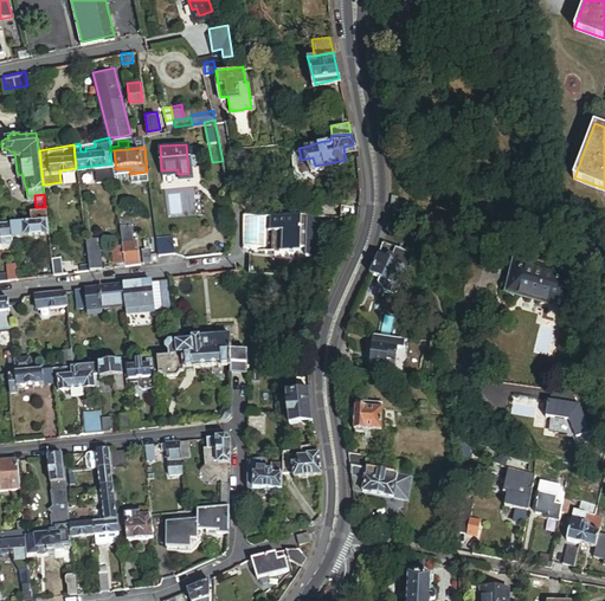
[(317,213),(323,213),(323,198),(314,198),(314,213),(317,213)]
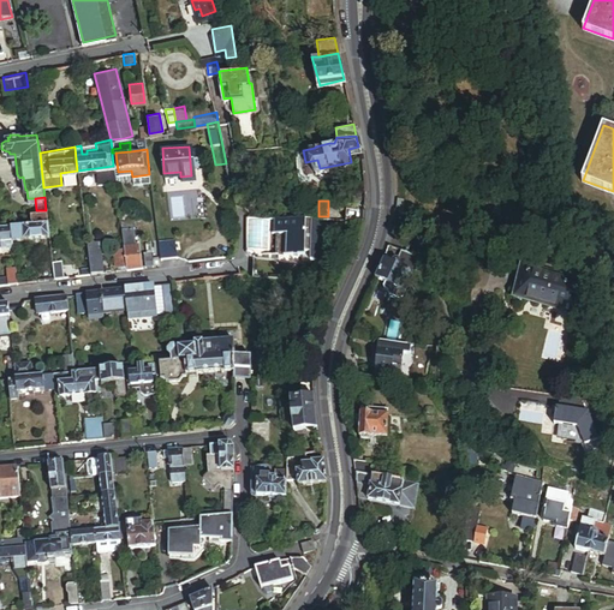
[(343,216),(361,217),(362,210),(362,207),(343,207),(343,216)]
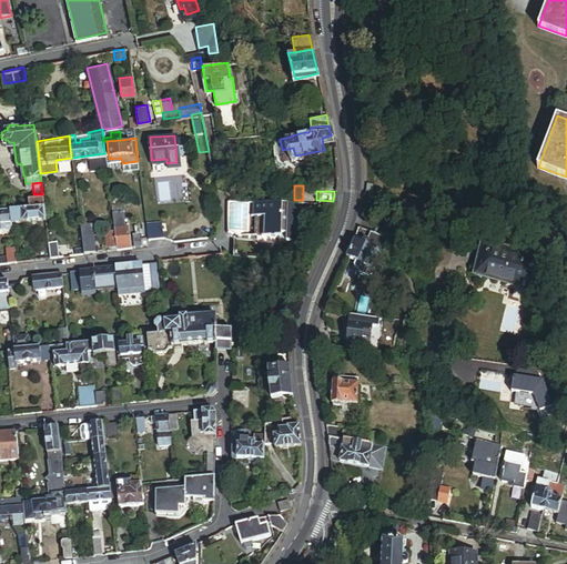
[(28,204),(43,202),(42,194),(33,194),(27,195),(28,204)]
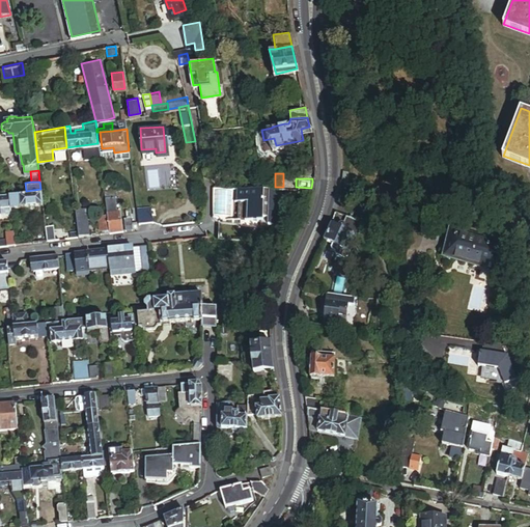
[(268,221),(277,221),(278,187),(275,187),(234,186),(233,198),(245,198),(245,217),(263,218),(263,214),(268,214),(268,221)]
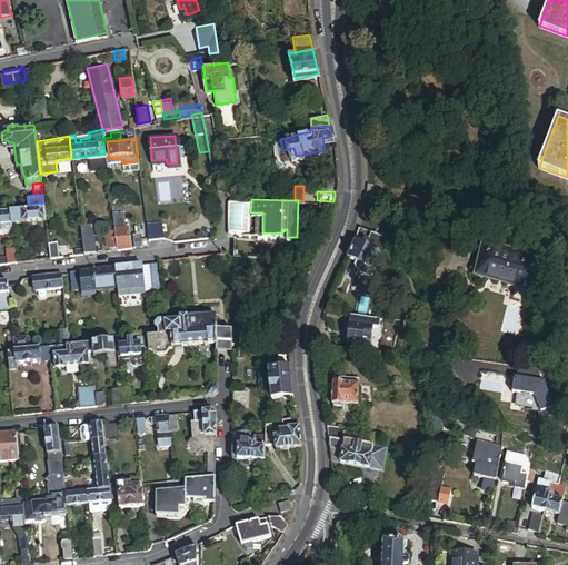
[(117,247),(130,246),(128,221),(122,222),(121,209),(122,209),(121,200),(111,202),(115,228),(117,247)]
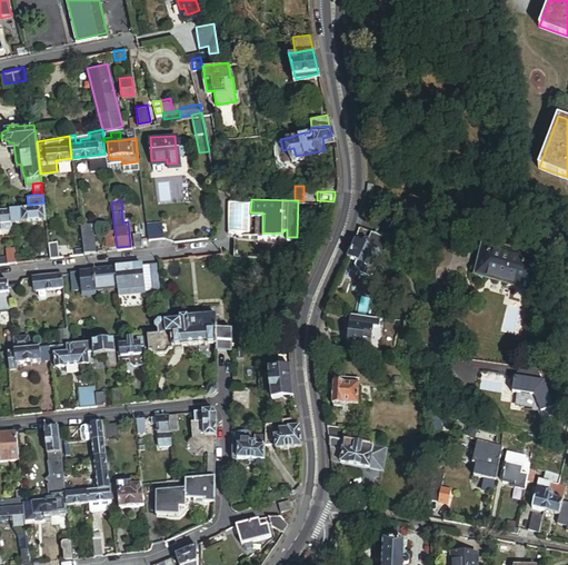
[(10,220),(46,216),(43,202),(28,205),(9,207),(10,218),(10,220)]
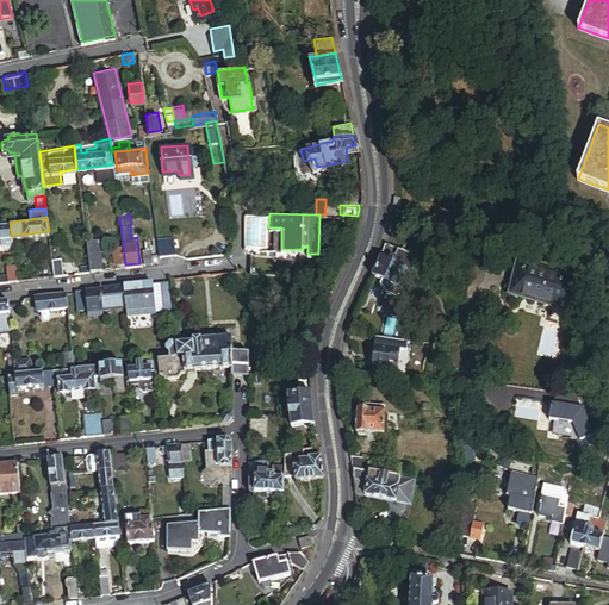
[(0,235),(11,234),(10,222),(0,222),(0,235)]
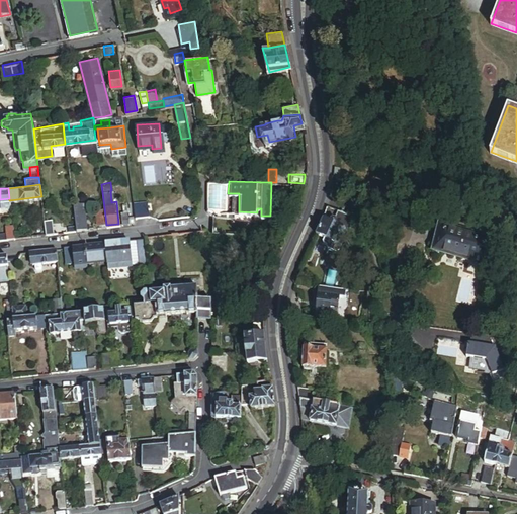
[(135,217),(147,216),(146,201),(133,202),(135,217)]
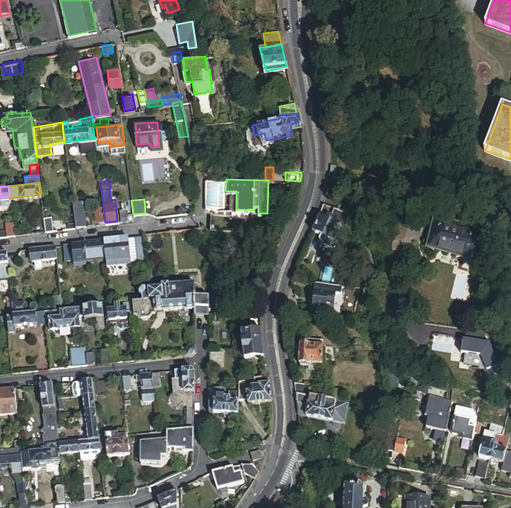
[(340,224),(335,222),(336,219),(332,218),(335,206),(322,203),(321,208),(312,229),(318,232),(317,237),(317,239),(320,241),(322,239),(324,234),(334,238),(340,224)]
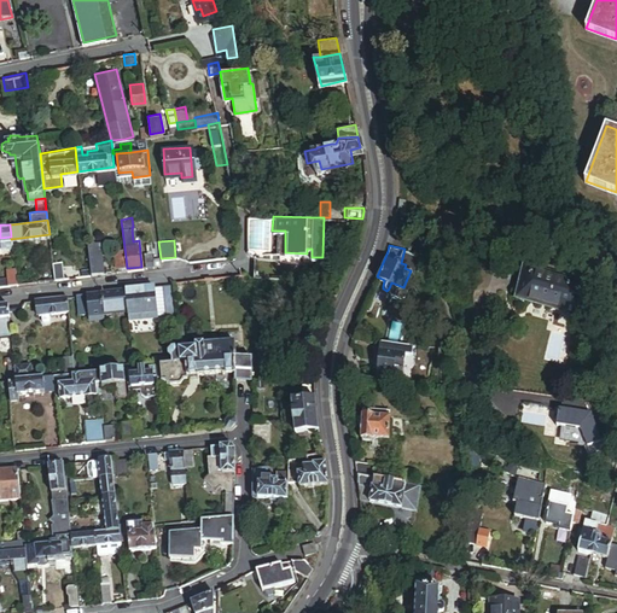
[(115,270),(127,268),(124,247),(112,249),(115,270)]
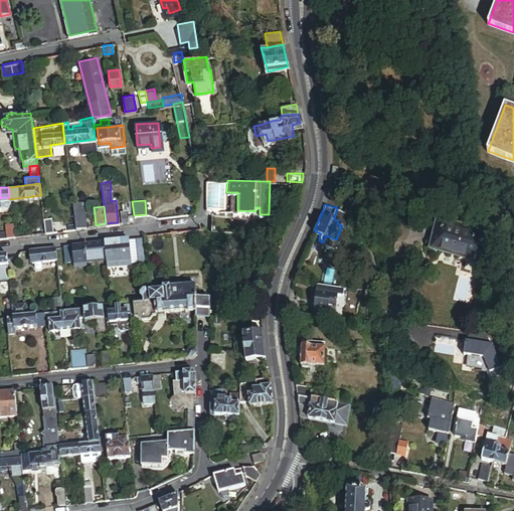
[(74,227),(83,226),(82,213),(73,214),(74,227)]
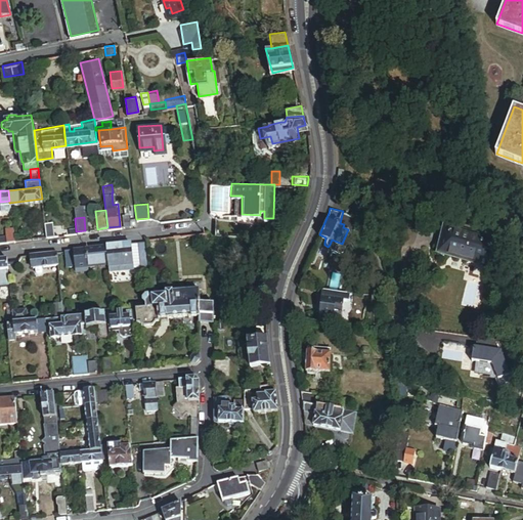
[(46,235),(53,234),(51,219),(44,220),(46,235)]
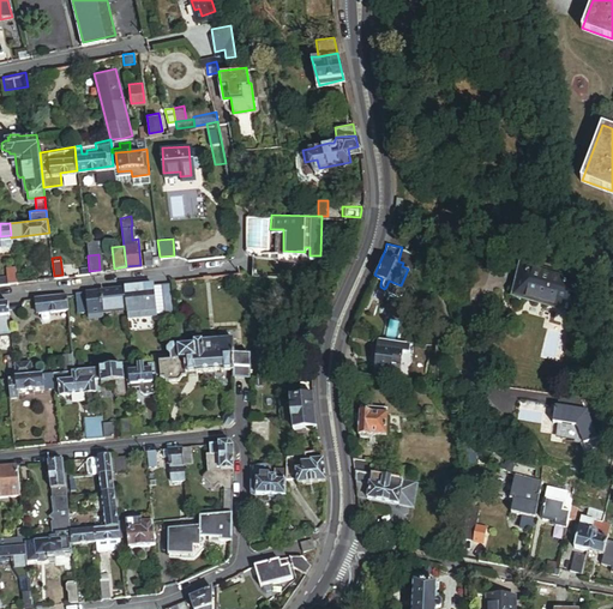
[(509,303),(528,307),(535,275),(514,269),(512,273),(493,270),(494,264),(473,259),(466,289),(510,299),(509,303)]
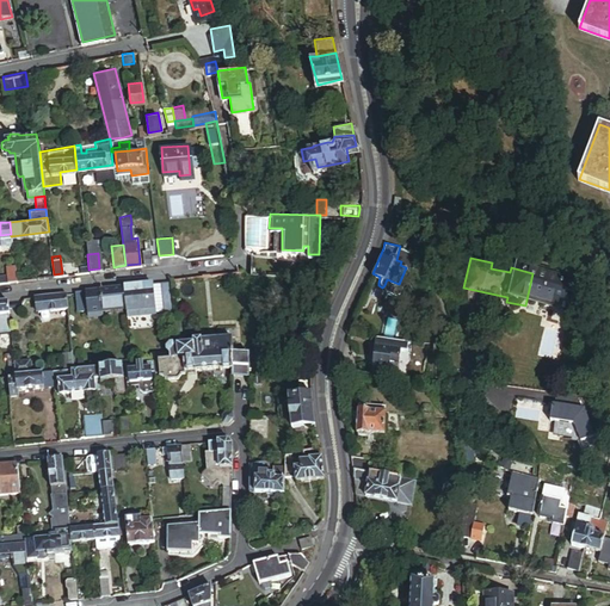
[(0,280),(16,279),(14,267),(14,265),(1,266),(2,271),(0,271),(0,280)]
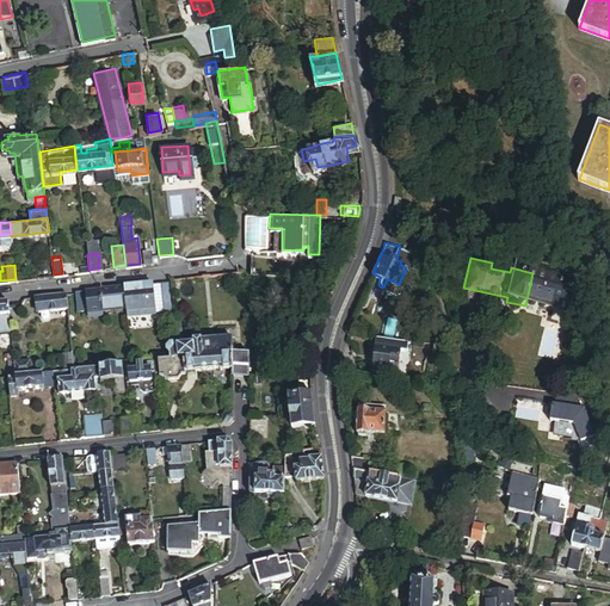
[(151,280),(142,280),(145,302),(125,304),(127,314),(154,310),(154,309),(171,307),(168,279),(151,282),(151,280)]
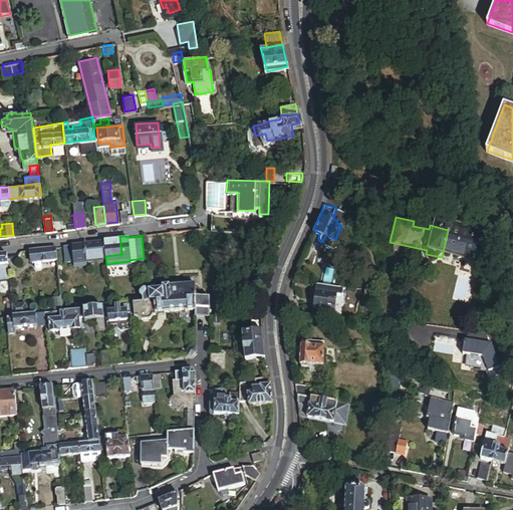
[(121,254),(119,236),(103,239),(105,256),(121,254)]
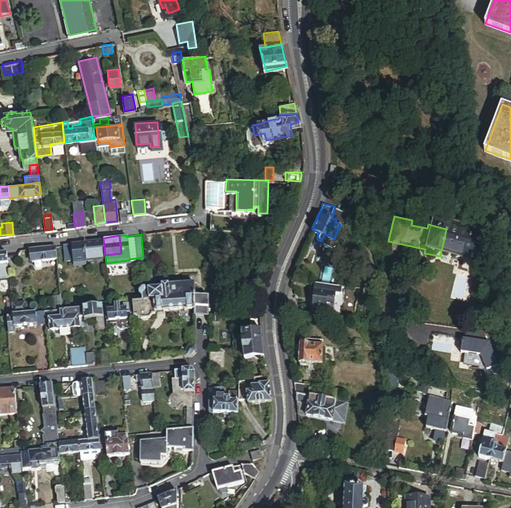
[(86,257),(105,255),(103,238),(88,239),(62,242),(64,257),(73,256),(72,251),(86,250),(86,257)]
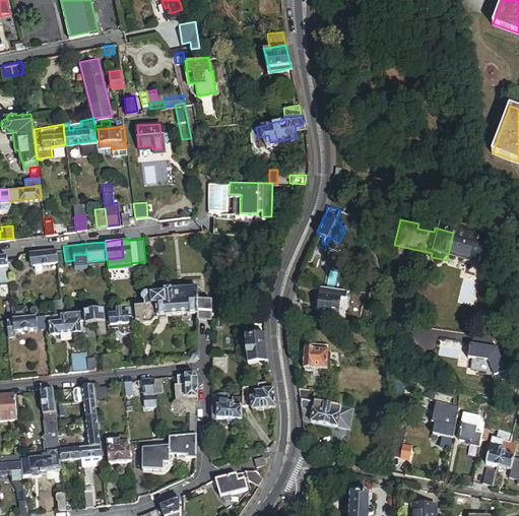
[(31,263),(57,260),(56,247),(30,250),(31,263)]
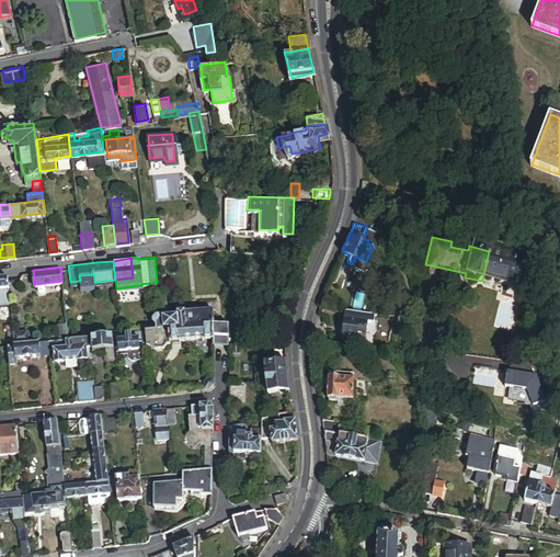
[(0,302),(10,300),(8,285),(0,285),(0,302)]
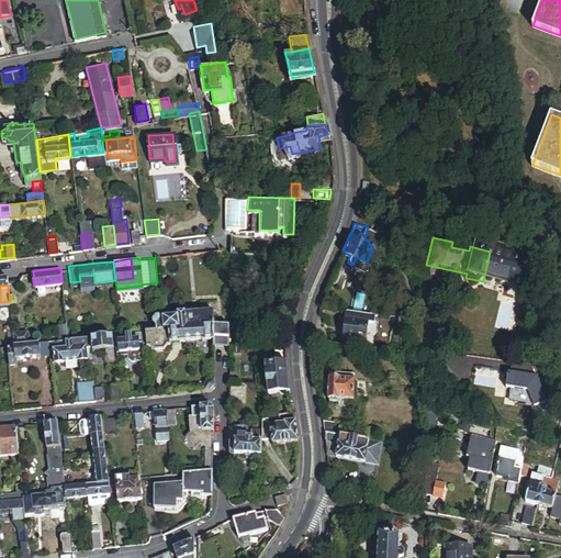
[(214,343),(228,343),(228,327),(225,324),(213,324),(213,321),(212,308),(176,310),(176,313),(160,315),(153,315),(155,326),(150,327),(144,327),(145,343),(148,343),(148,344),(152,346),(163,345),(165,342),(165,341),(168,341),(168,337),(178,336),(201,334),(202,339),(204,343),(214,343)]
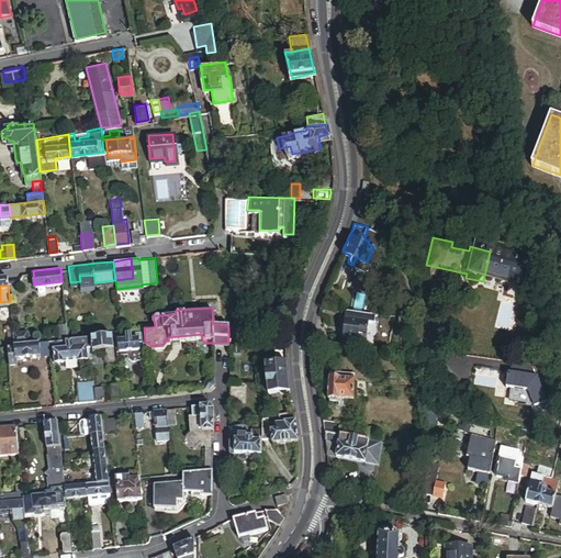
[(367,311),(345,309),(345,317),(366,319),(367,311)]
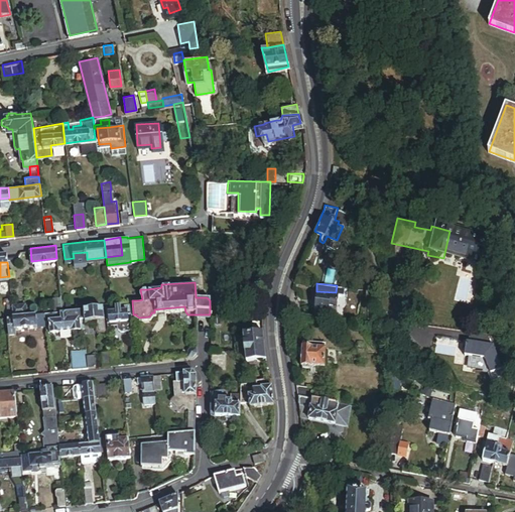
[(375,298),(379,298),(377,292),(376,288),(371,288),(367,287),(367,298),(375,298)]
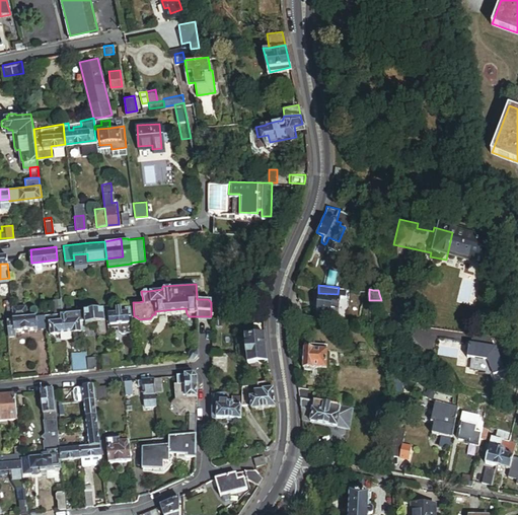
[(331,314),(343,315),(344,305),(338,305),(338,294),(318,293),(318,298),(317,304),(317,308),(317,310),(328,310),(328,314),(331,314)]
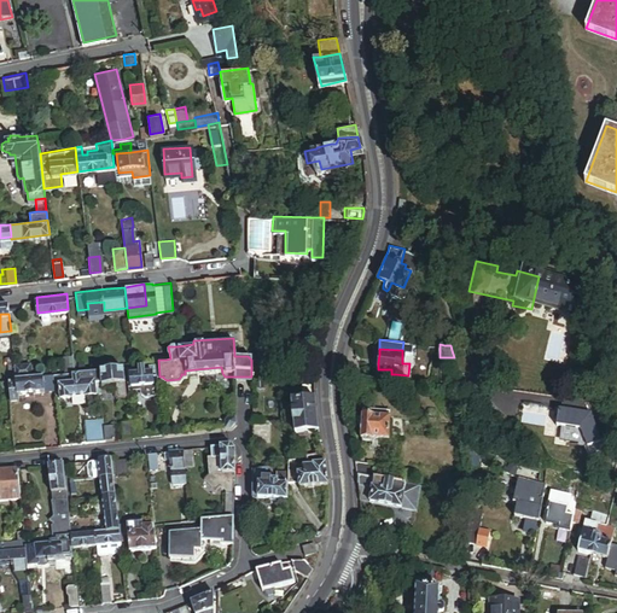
[(71,371),(75,369),(73,351),(64,352),(67,371),(71,371)]
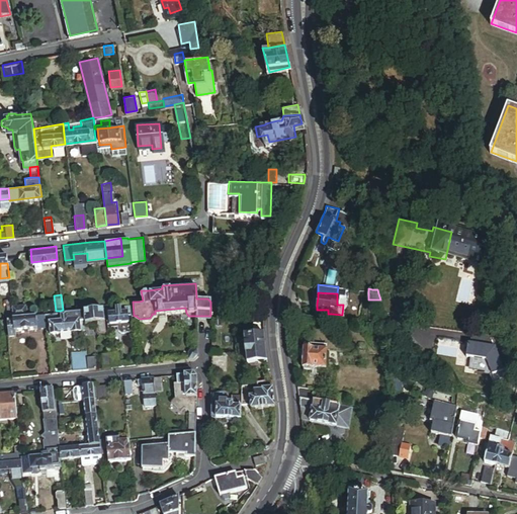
[(13,316),(26,314),(25,303),(12,305),(13,316)]
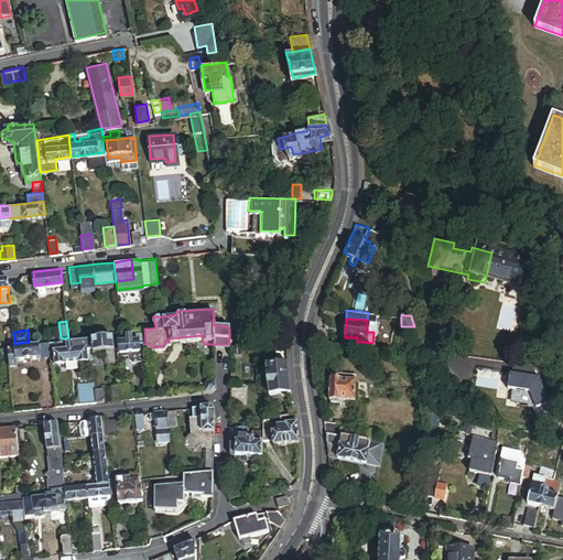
[(119,350),(143,346),(142,336),(140,336),(140,330),(115,333),(115,338),(118,338),(119,350)]
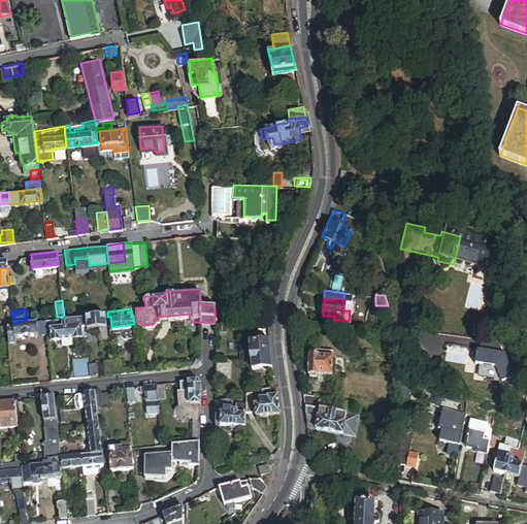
[(101,336),(107,335),(104,312),(86,314),(87,328),(98,326),(99,334),(100,334),(101,336)]
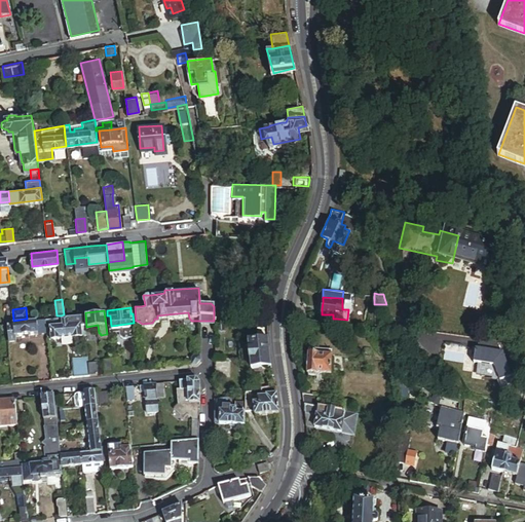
[(333,319),(333,314),(322,314),(322,312),(308,311),(308,321),(336,322),(336,319),(333,319)]
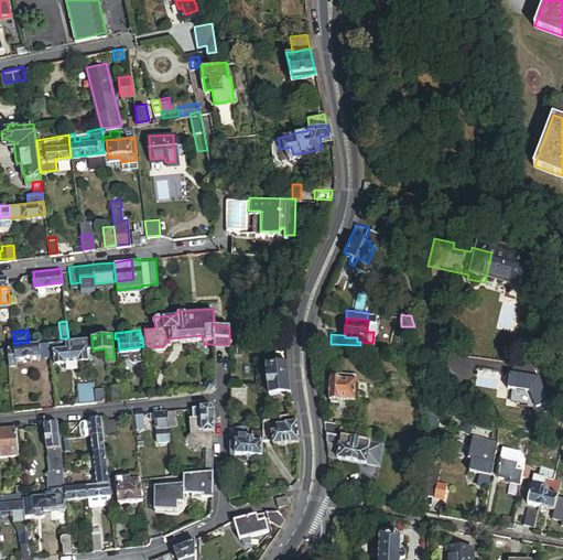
[(87,357),(91,356),(89,335),(72,337),(73,347),(71,348),(72,357),(77,357),(77,358),(87,357)]
